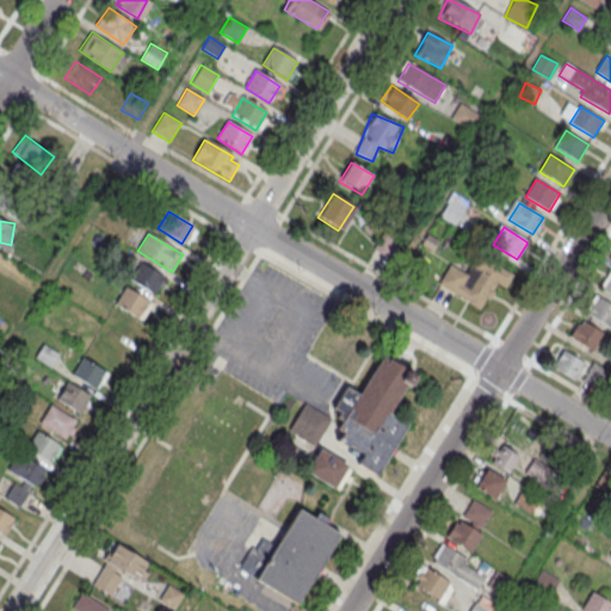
[(477,254),(466,275),(450,265),(437,284),(480,310),(487,300),(489,301),(495,292),(493,291),(498,283),(506,288),(513,276),(477,254)]
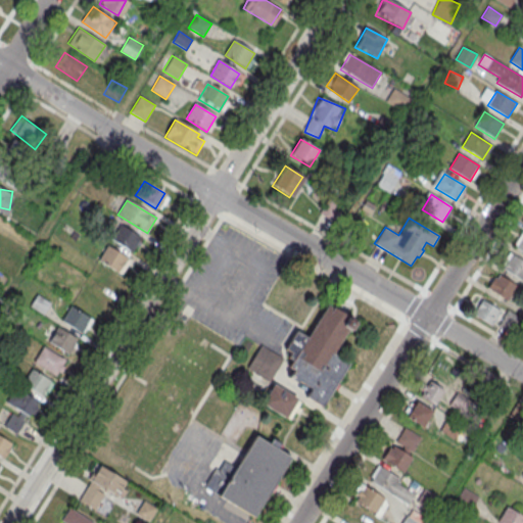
[(120,225),(110,240),(131,252),(140,237),(120,225)]
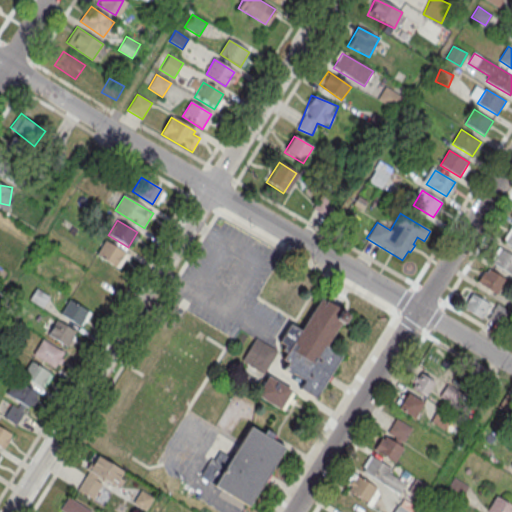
[(511,248),(511,227),(502,243),(511,248)]
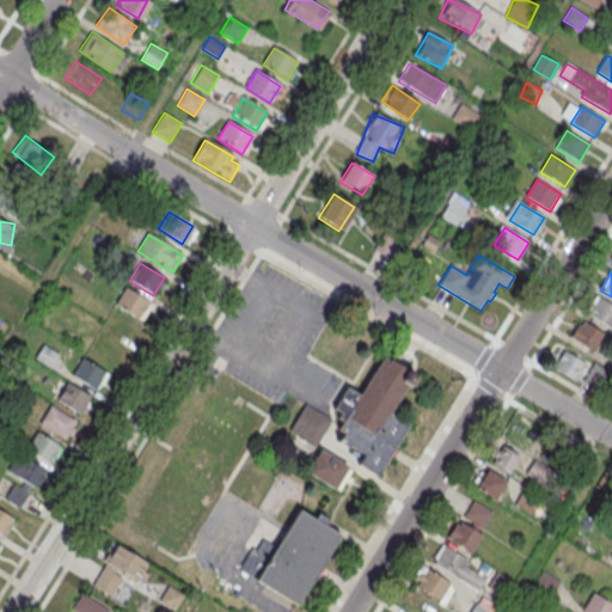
[(126,288),(115,305),(139,320),(150,303),(126,288)]
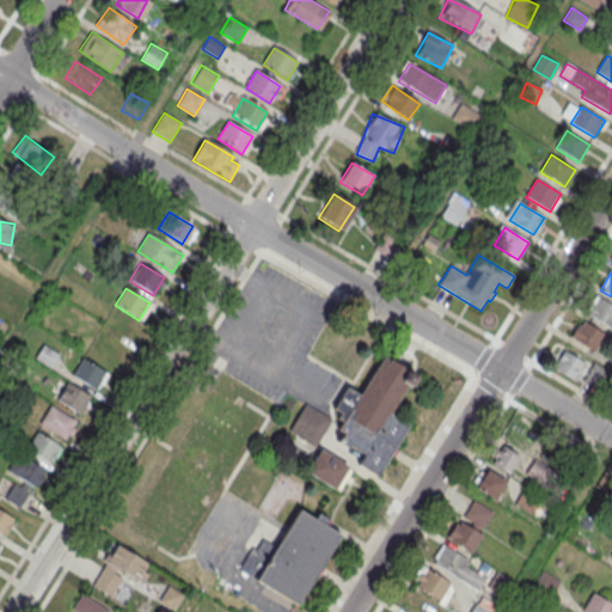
[(611,329),(611,326),(611,305),(599,298),(588,316),(611,329)]
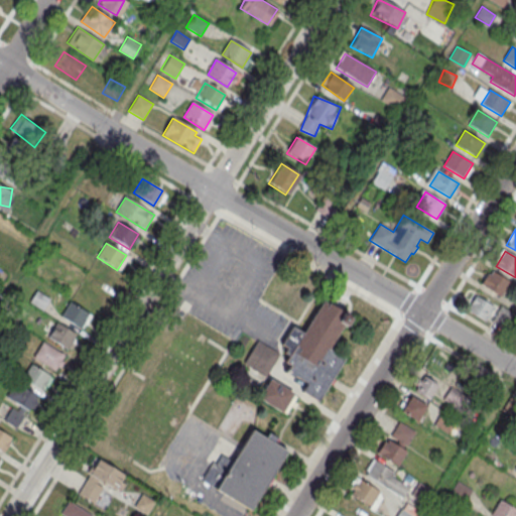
[(502,297),(511,283),(492,271),(483,286),(502,297)]
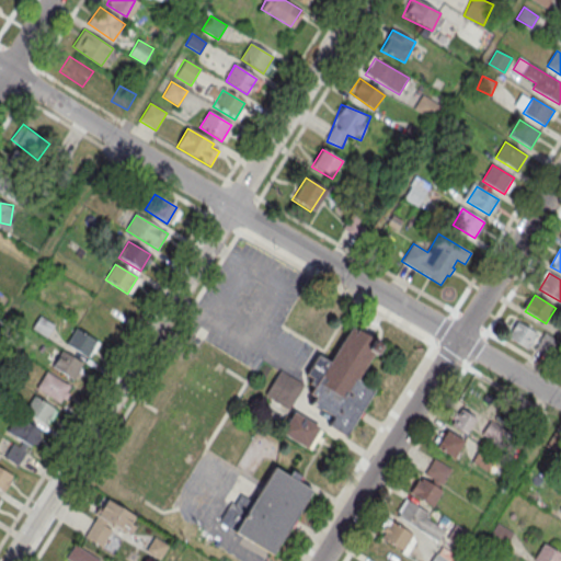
[(527,351),(537,334),(516,322),(506,339),(527,351)]
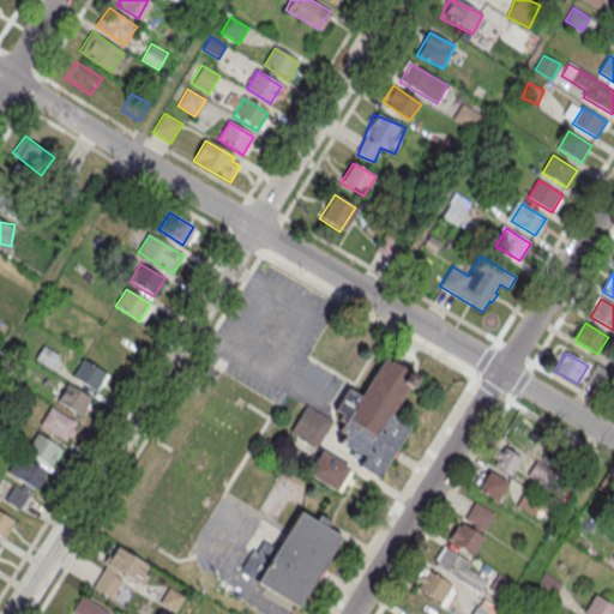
[(384,359),(417,379),(392,419),(410,429),(379,481),(359,469),(365,458),(339,443),(344,437),(338,433),(343,426),(337,422),(341,416),(335,413),(349,390),(361,397),(384,359)]
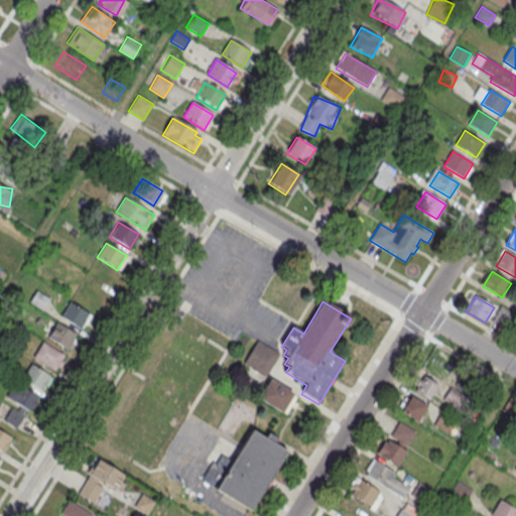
[(70,302),(60,317),(81,330),(90,314),(70,302)]
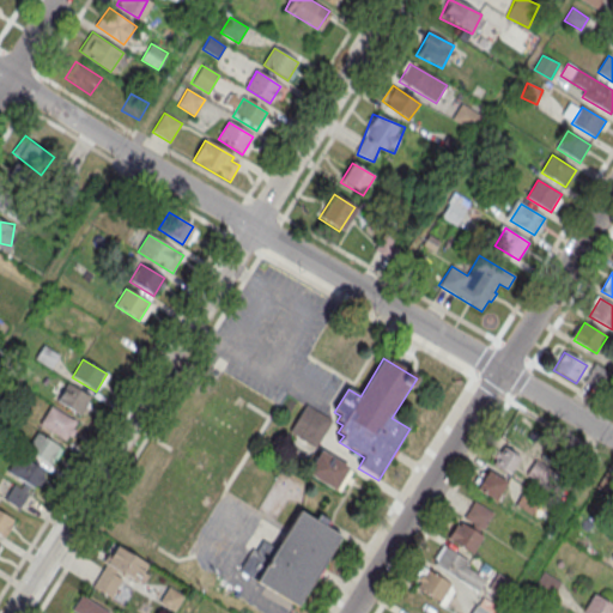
[(599,390),(607,372),(592,365),(583,383),(599,390)]
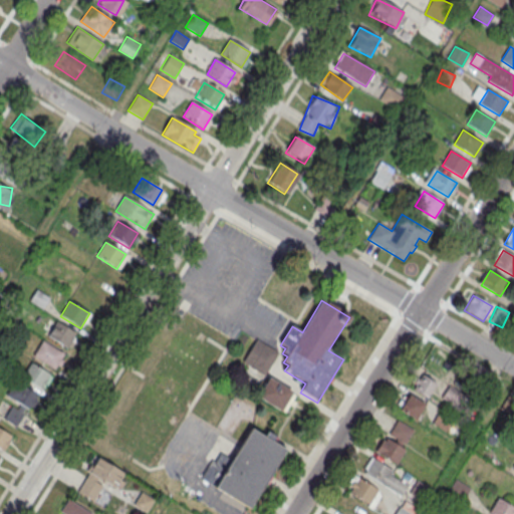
[(57,321),(48,336),(68,349),(77,334),(57,321)]
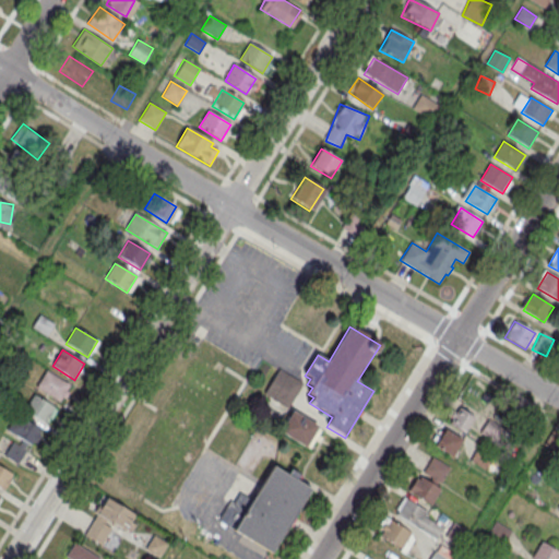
[(302,383),(278,368),(263,393),(287,407),(302,383)]
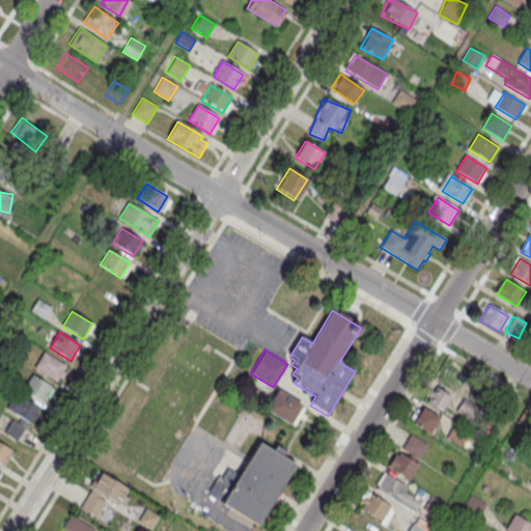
[(45,353),(34,368),(57,382),(59,379),(62,380),(66,373),(63,371),(66,366),(45,353)]
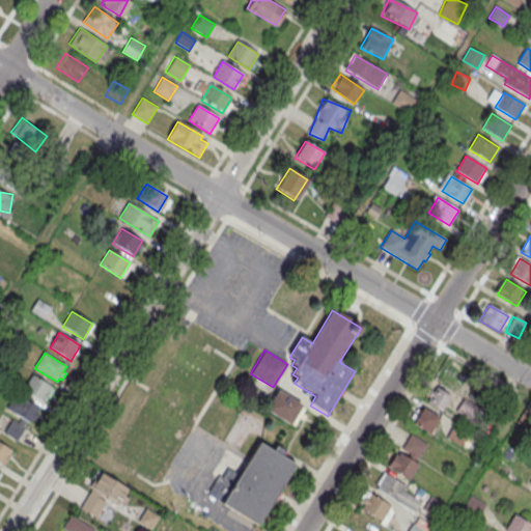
[(32,374),(23,390),(44,403),(53,388),(32,374)]
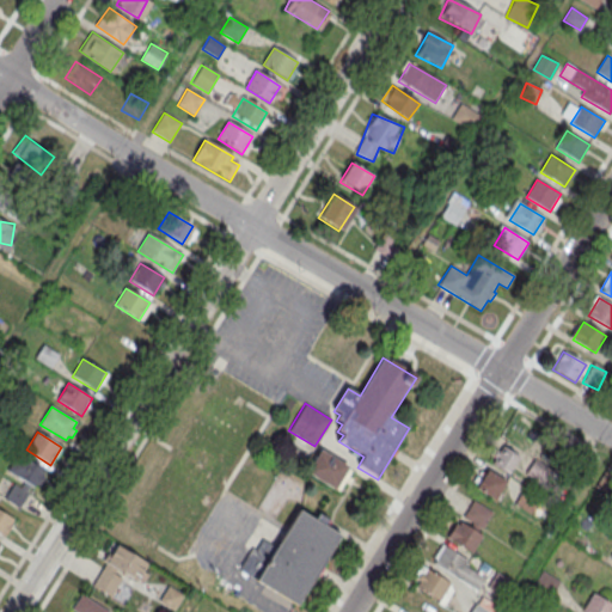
[(491,463),(509,475),(520,458),(503,446),(491,463)]
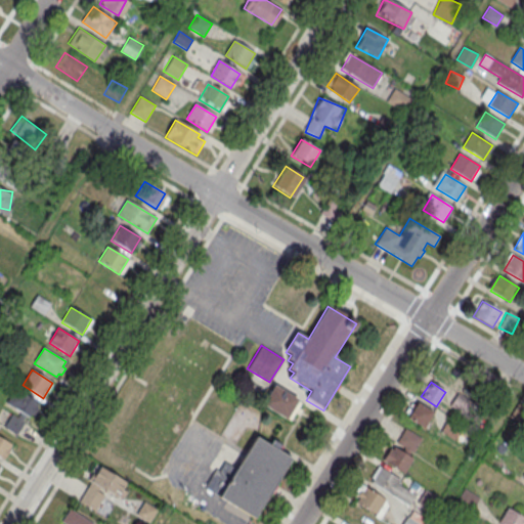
[(288,419),(299,399),(274,385),(263,403),(288,419)]
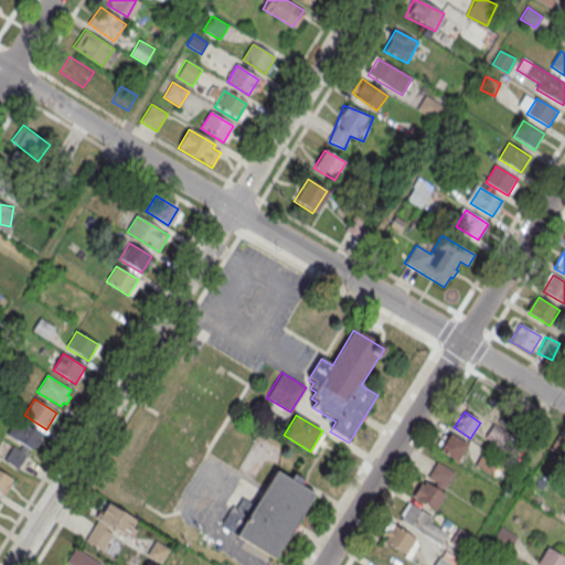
[(17,419),(7,436),(32,451),(42,435),(17,419)]
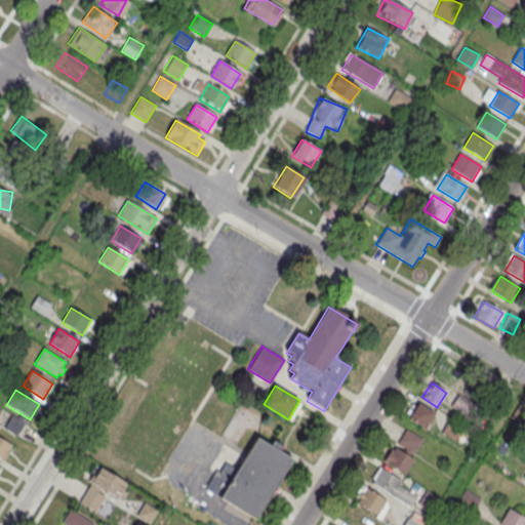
[(458,395),(474,404),(466,416),(451,407),(458,395)]
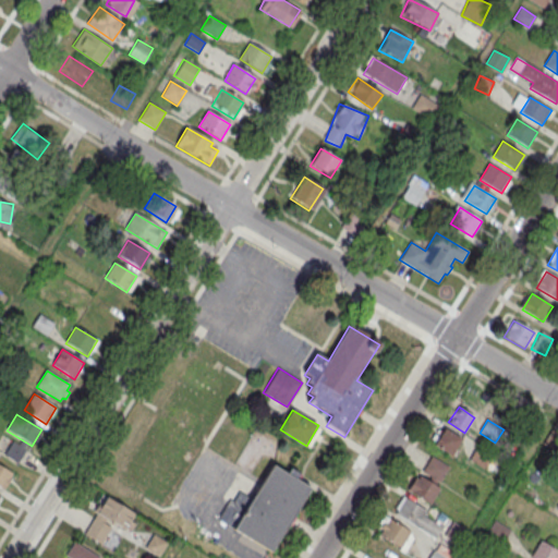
[(443,428),(463,441),(453,458),(433,446),(443,428)]
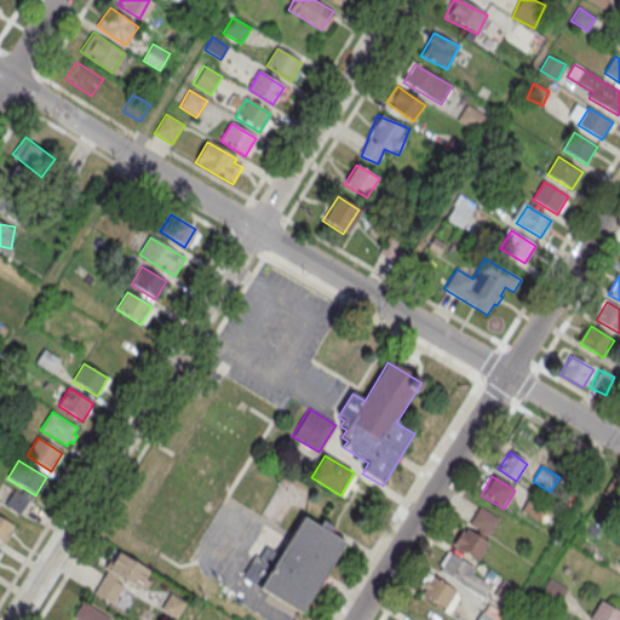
[(532,495),(549,506),(539,522),(522,511),(532,495)]
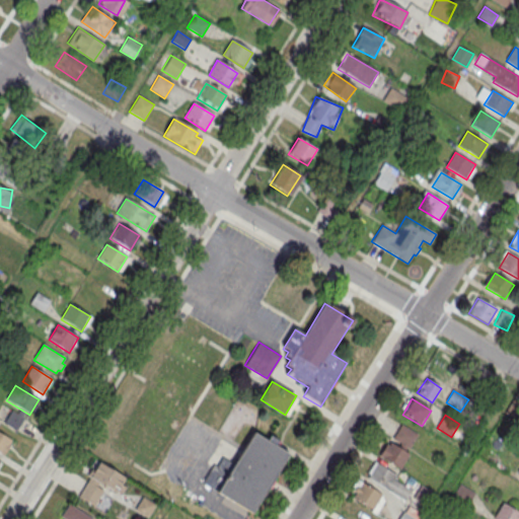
[(401,426),(418,435),(410,449),(393,439),(401,426)]
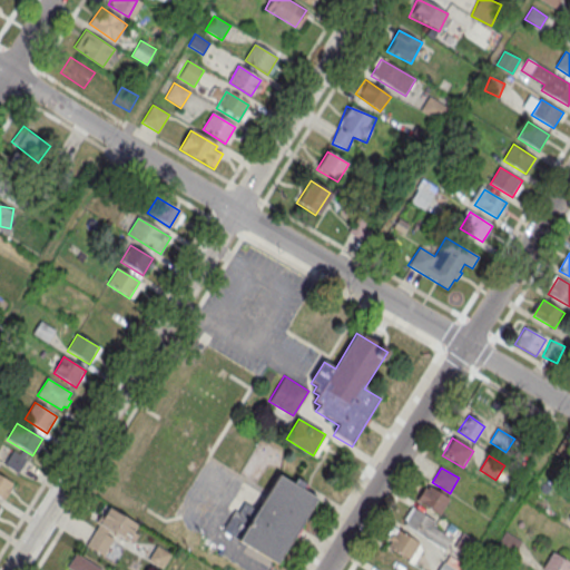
[(0,475),(0,498),(5,501),(15,484),(0,475)]
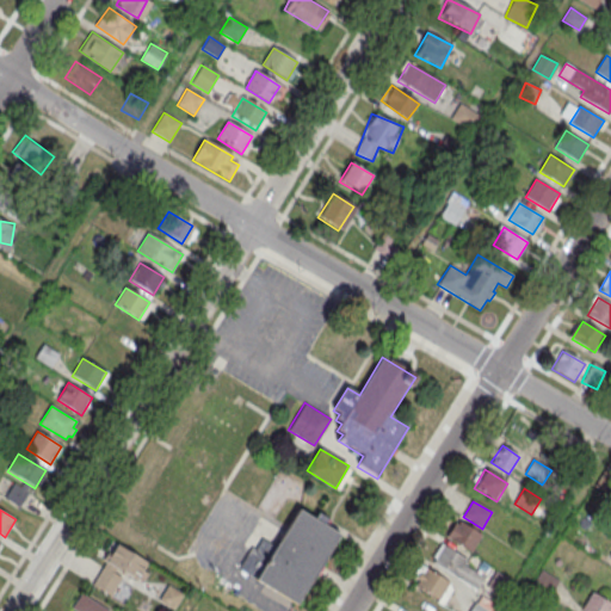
[(298,510),(340,536),(297,608),(255,582),(298,510)]
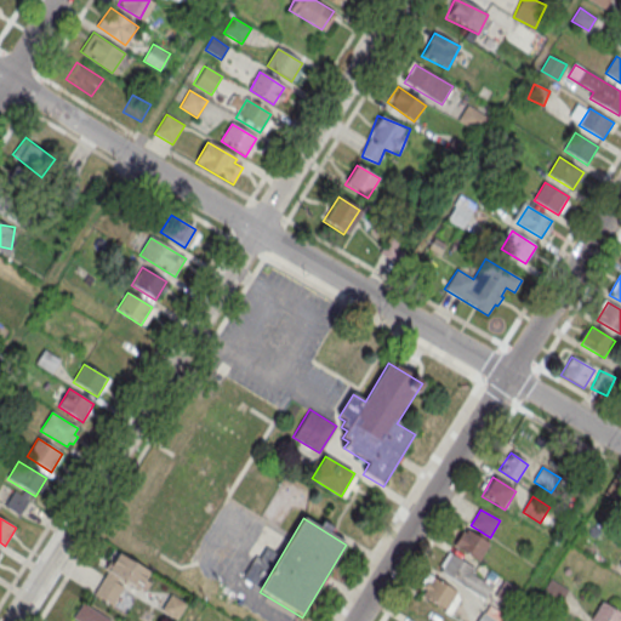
[(467,531),(490,546),(479,564),(456,550),(467,531)]
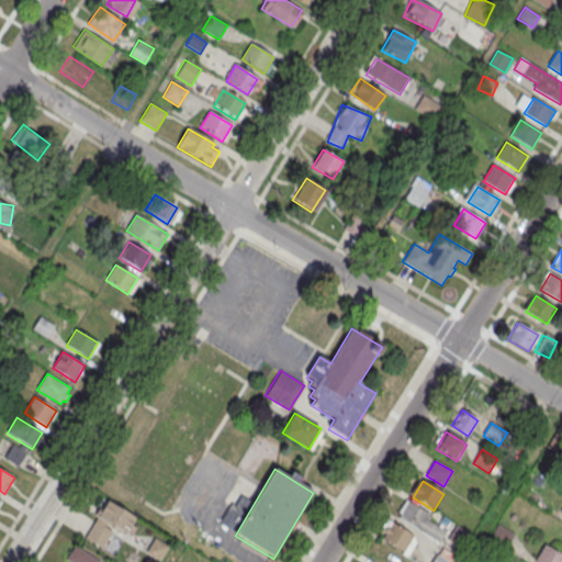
[(86,539),(108,502),(136,519),(126,537),(108,525),(105,528),(112,532),(102,549),(86,539)]
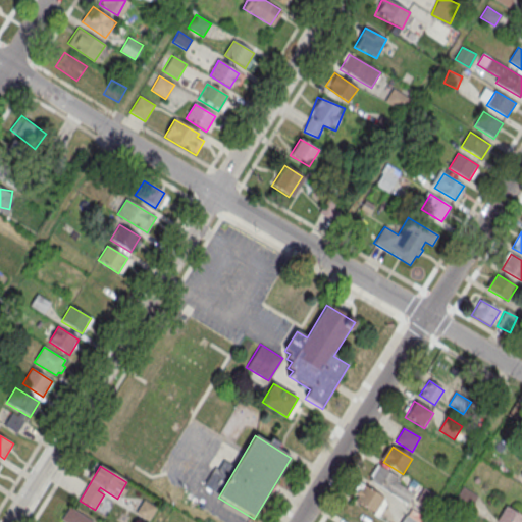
[(379,467),(399,478),(389,493),(370,482),(379,467)]
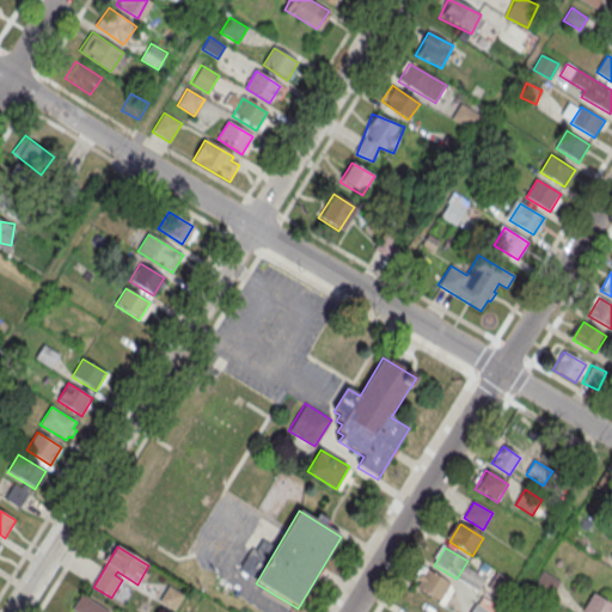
[(543,569),(562,581),(552,599),(532,587),(543,569)]
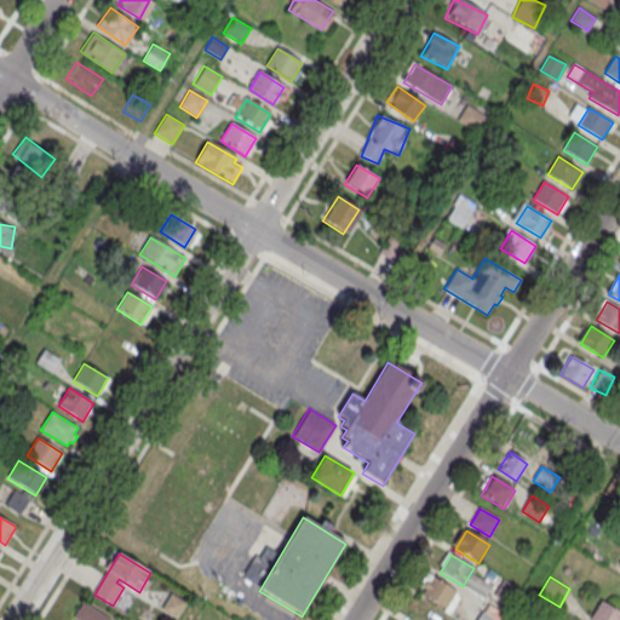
[(432,578),(455,592),(445,610),(422,596),(432,578)]
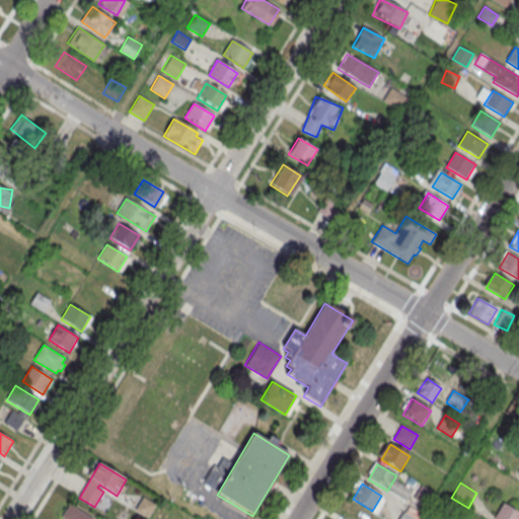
[(420,486),(435,495),(427,508),(412,499),(420,486)]
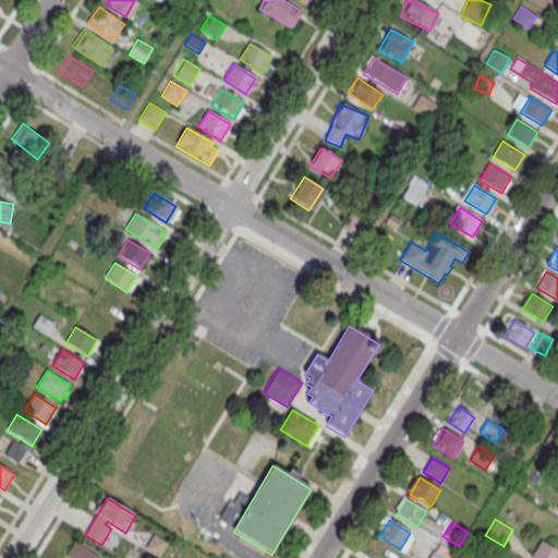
[(154,535),(168,544),(159,557),(145,549),(154,535)]
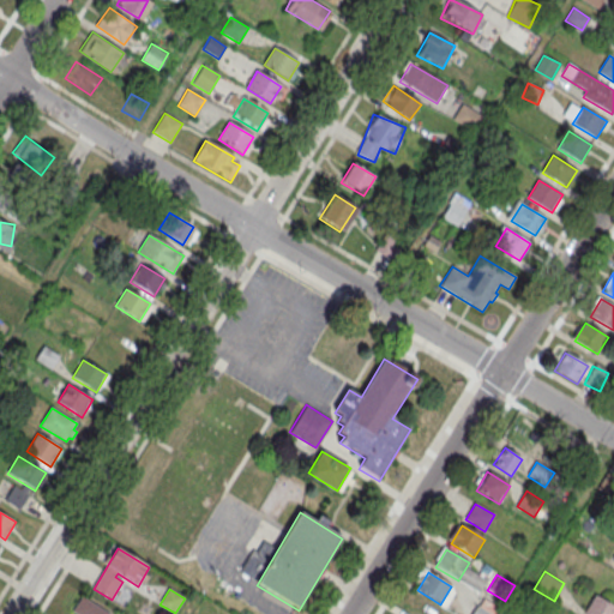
[(585,613),(596,596),(613,608),(613,613),(585,613)]
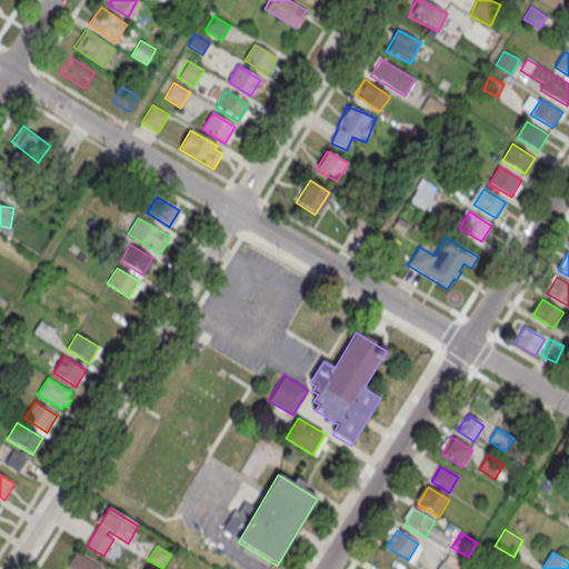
[(76,553),(101,568),(70,568),(67,567),(76,553)]
